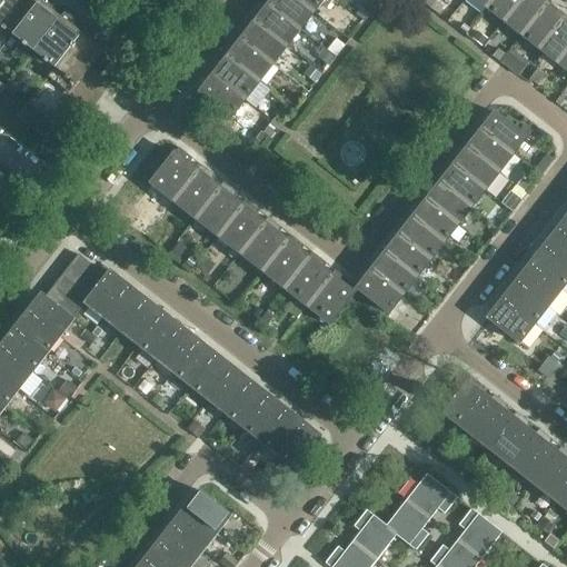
[(11,33),(37,0),(2,0),(0,3),(0,25),(1,26),(0,27),(3,29),(5,28),(11,33)]
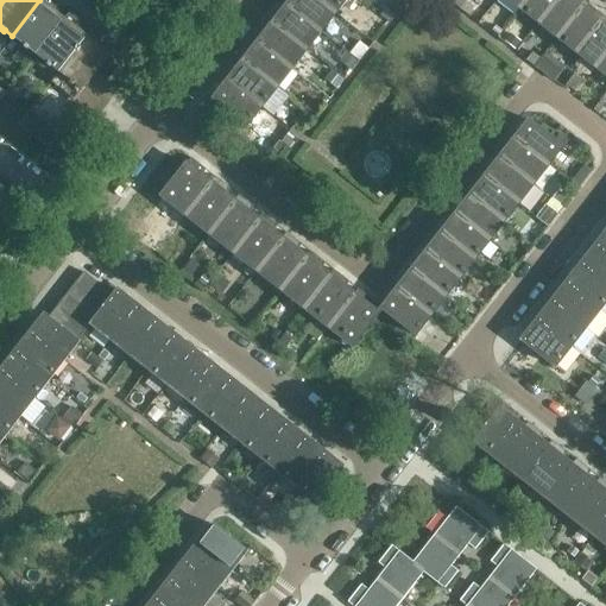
[(35,54),(63,17),(49,5),(52,0),(39,0),(12,36),(24,44),(23,46),(26,49),(27,48),(35,54)]
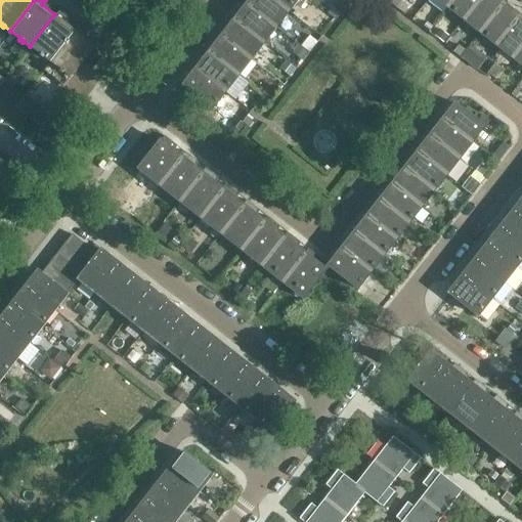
[(288,10),(274,0),(246,0),(245,2),(275,26),(288,10)]
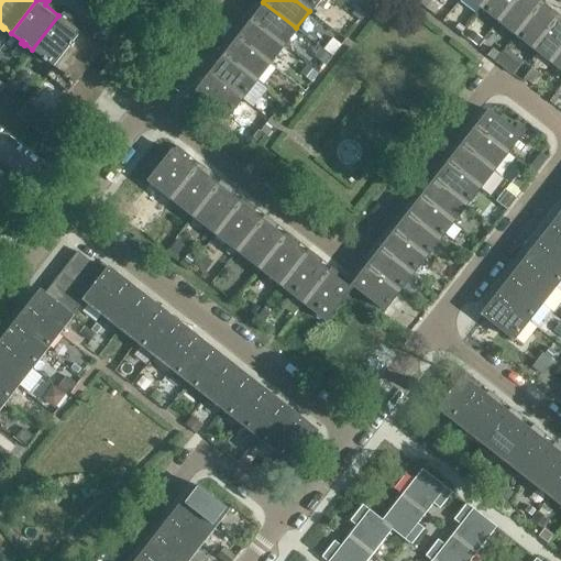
[(295,0),(309,11),(317,0),(295,0)]
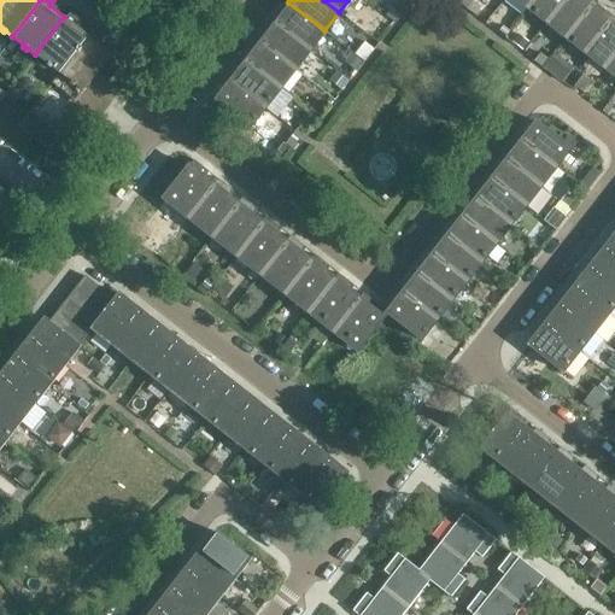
[(545,22),(562,0),(531,0),(526,7),(545,22)]
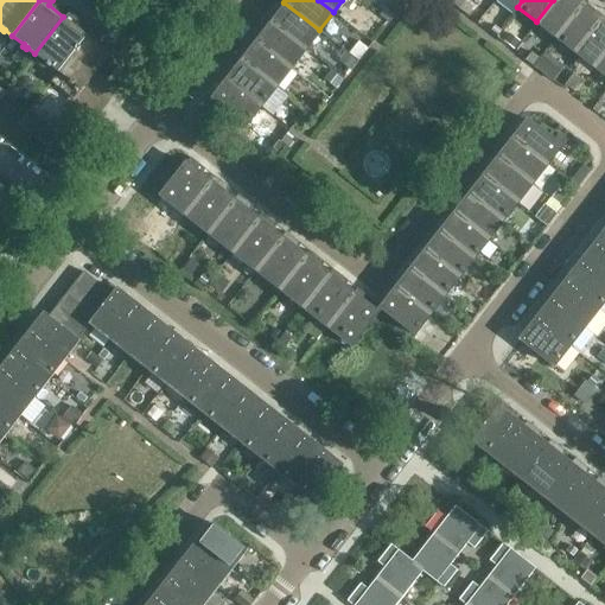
[(554,36),(581,1),(580,0),(553,0),(536,21),(554,36)]
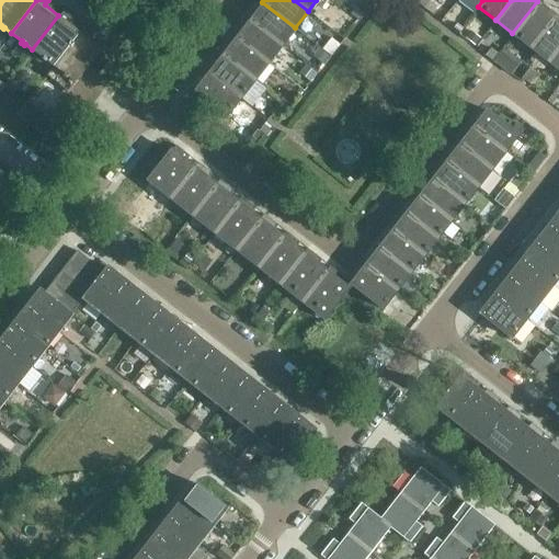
[(529,47),(555,14),(537,1),(512,33),(529,47)]
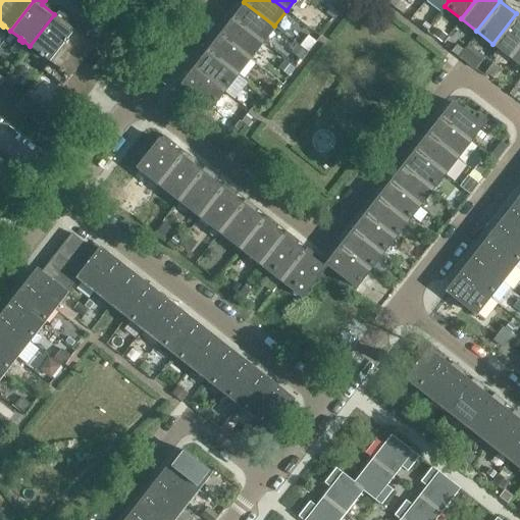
[(274,26),(244,2),(231,18),(261,42),(274,26)]
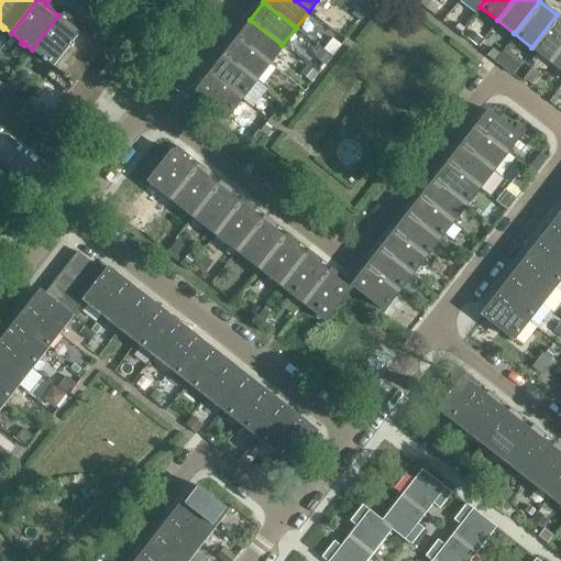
[(53,65),(79,31),(66,21),(70,14),(63,9),(58,15),(32,50),(43,57),(42,59),(45,62),(46,61),(53,65)]
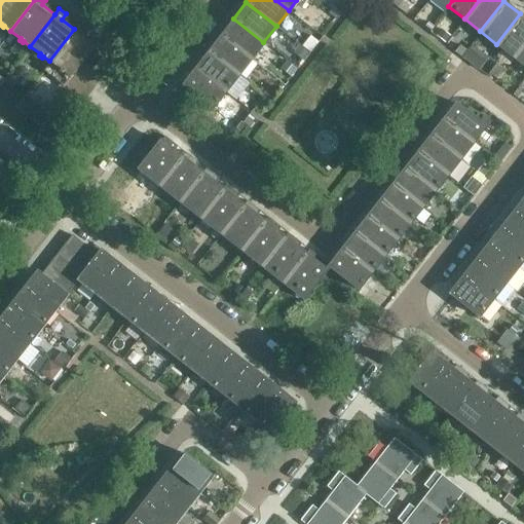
[(513,57),(523,41),(523,16),(520,13),(496,44),(513,57)]
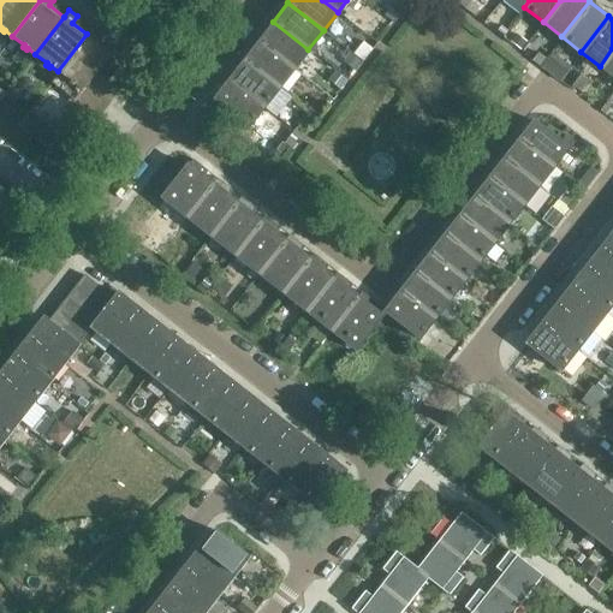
[(308,49),(273,22),(259,41),(293,69),(308,49)]
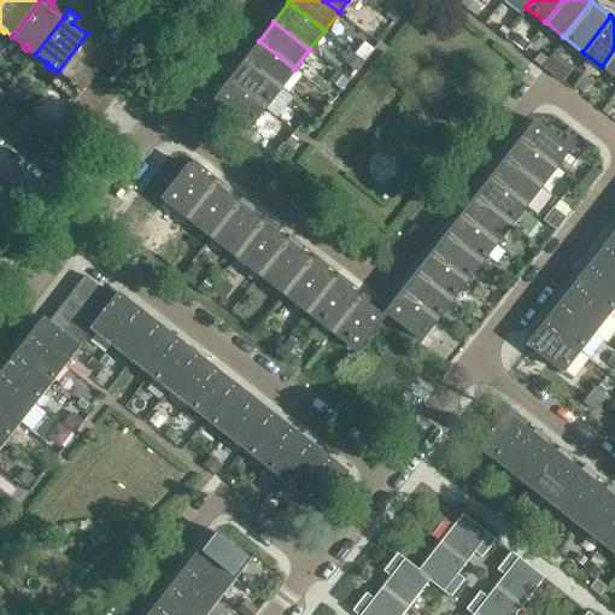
[(81,91),(87,83),(95,72),(111,53),(94,41),(100,34),(92,28),(87,34),(58,71),(70,81),(69,82),(72,86),(74,85),(81,91)]
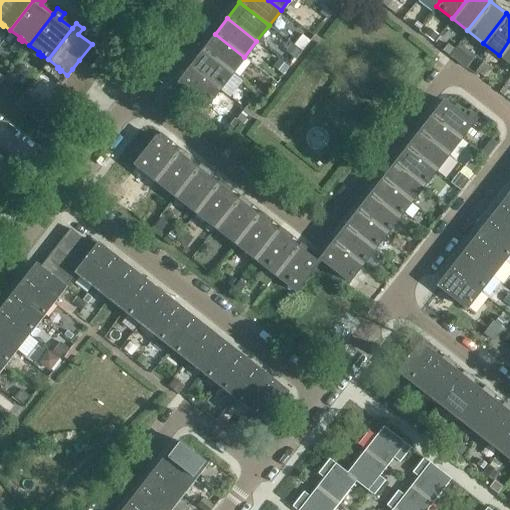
[(244,57),(215,34),(202,50),(232,73),(244,57)]
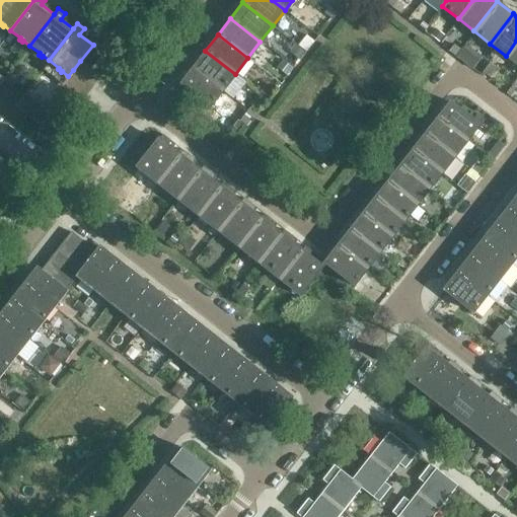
[(516,64),(516,41),(506,56),(516,64)]
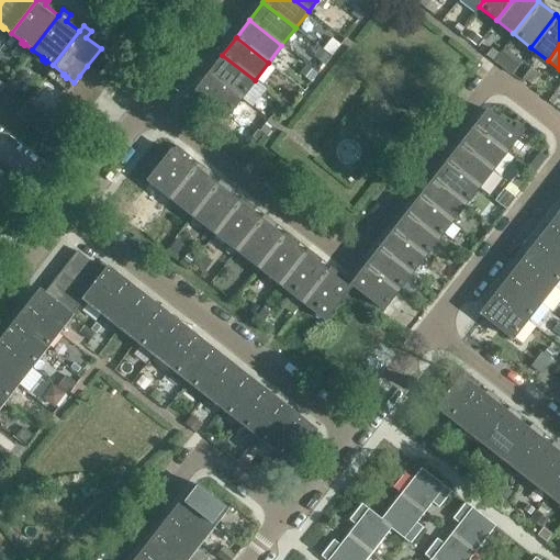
[(255,80),(222,55),(209,71),(241,97),(255,80)]
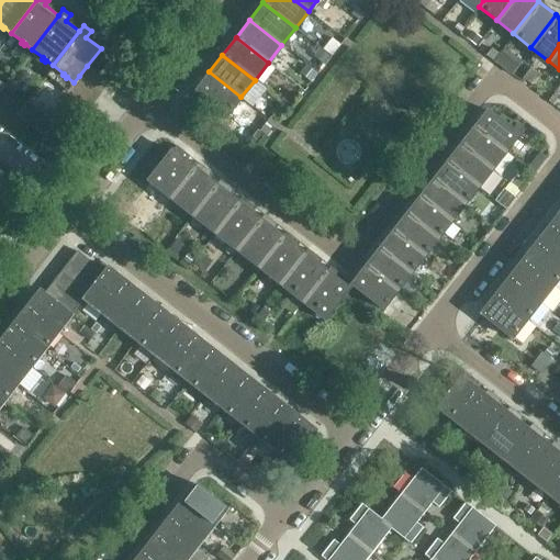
[(241,97),(209,71),(194,90),(227,115),(241,97)]
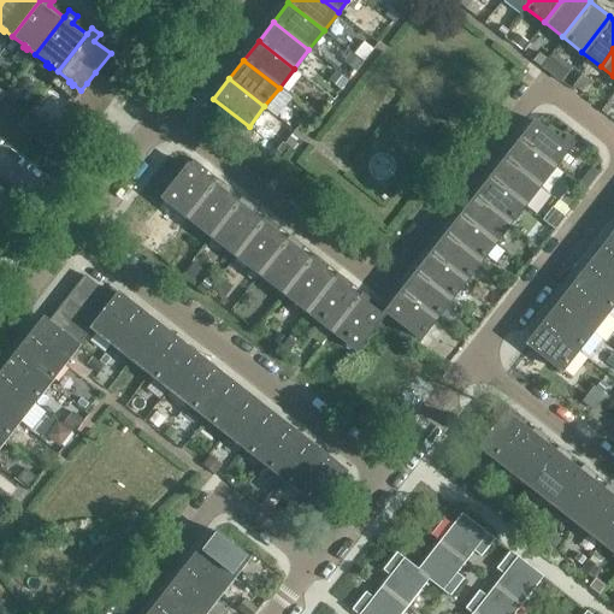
[(64,125),(9,95),(0,110),(0,113),(54,143),(64,125)]
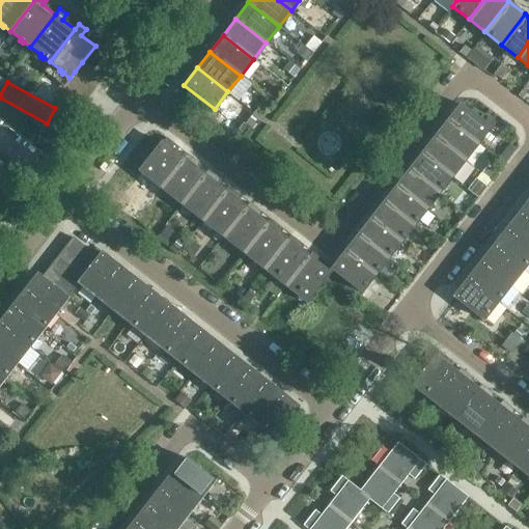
[(490,127),(460,103),(446,120),(477,144),(490,127)]
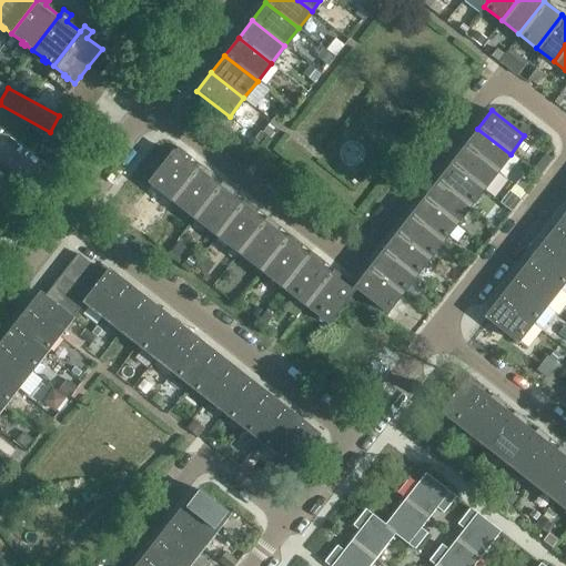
[(511,154),(477,129),(464,145),(496,171),(511,154)]
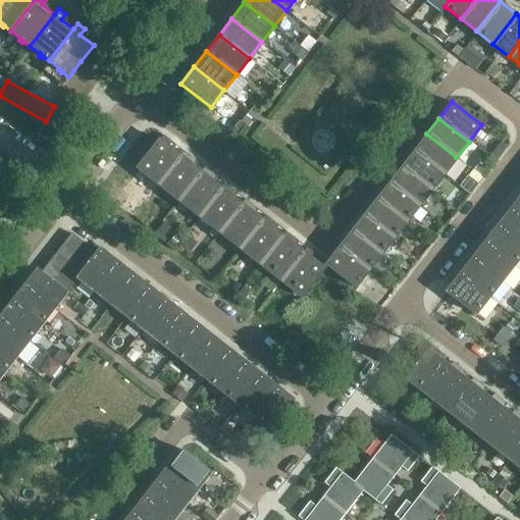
[(157,184),(180,155),(179,154),(167,145),(170,141),(163,134),(159,139),(159,138),(137,167),(157,184)]
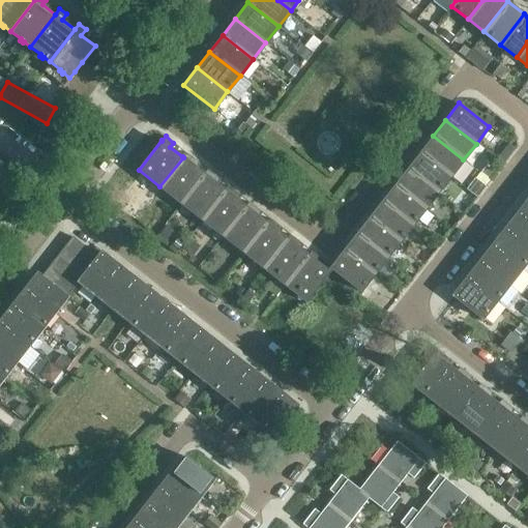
[(463,159),(433,136),(420,152),(450,176),(463,159)]
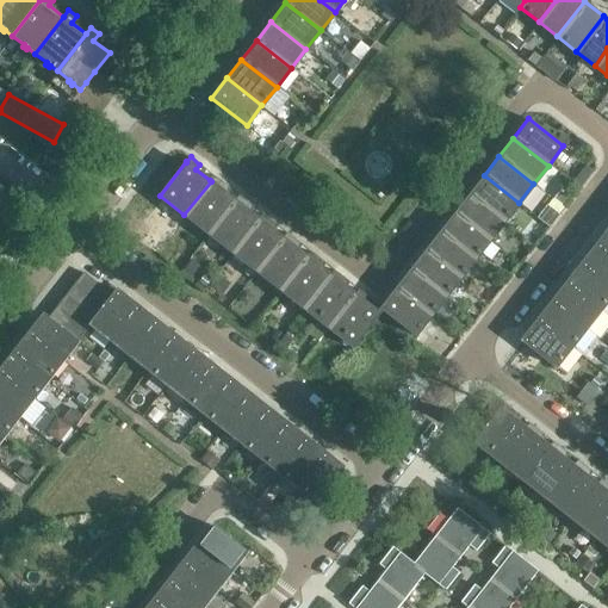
[(234,199),(219,187),(223,182),(213,175),(210,180),(211,181),(184,215),(208,234),(234,199)]
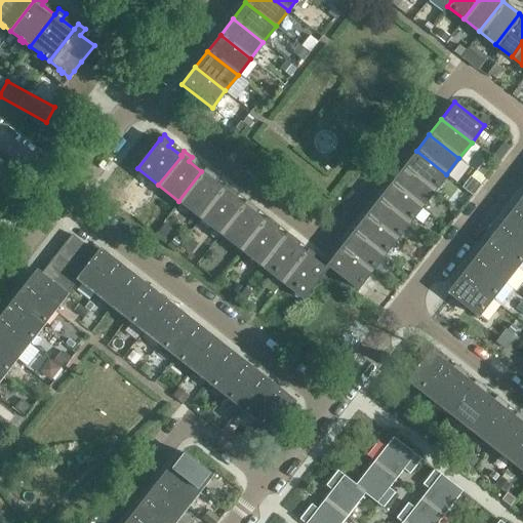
[(446,174),(416,151),(403,167),(434,191),(446,174)]
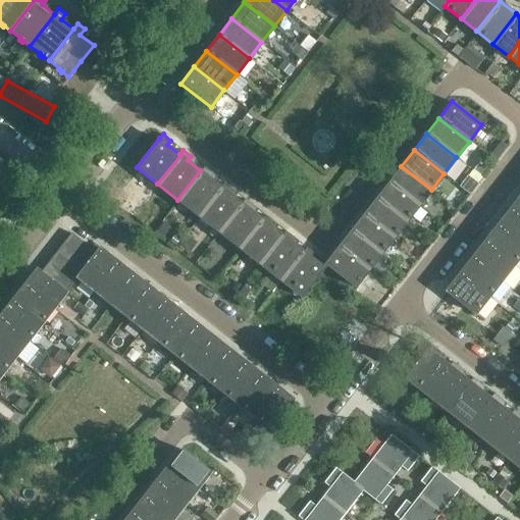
[(198,215),(220,187),(208,176),(211,172),(203,166),(200,170),(177,200),(198,215)]
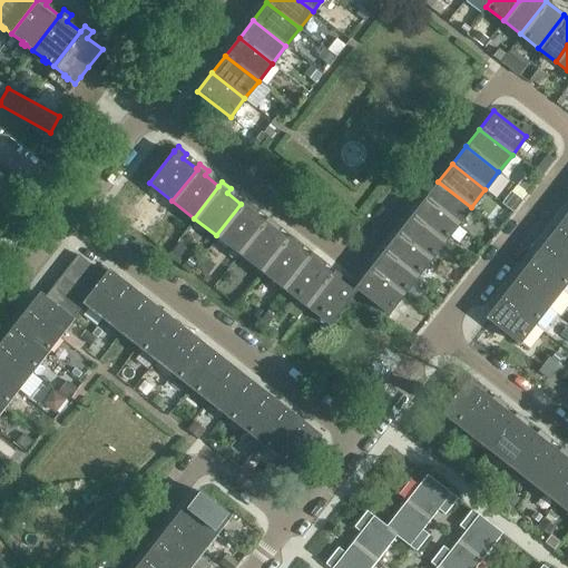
[(471,207),(438,182),(424,199),(457,225),(471,207)]
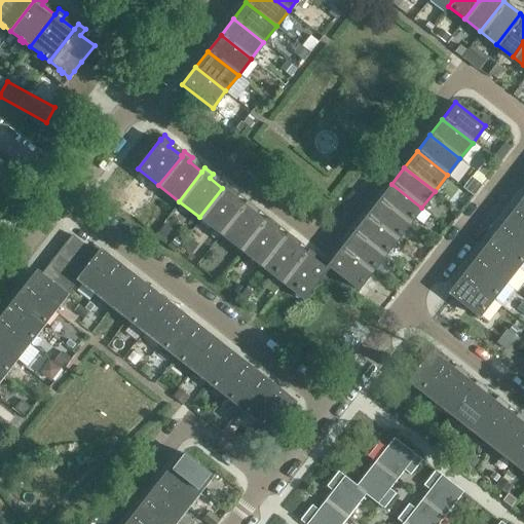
[(242,204),(230,194),(233,190),(225,184),(222,188),(199,217),(220,233),(242,204)]
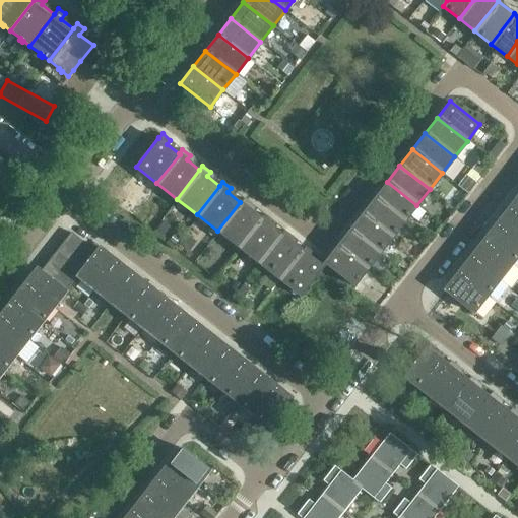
[(416,205),(387,182),(375,197),(404,220),(416,205)]
